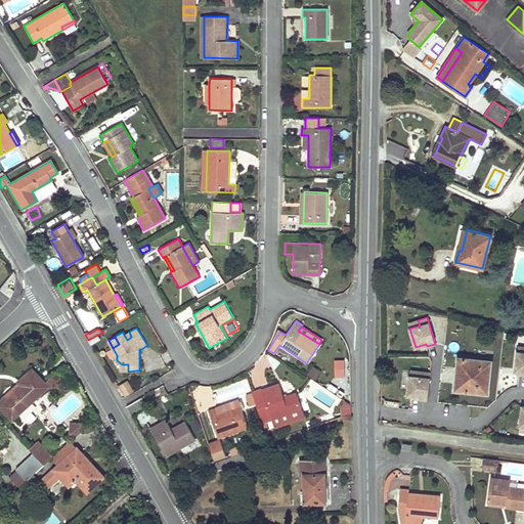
[(523,351),(517,351),(514,369),(519,370),(523,370),(523,351)]
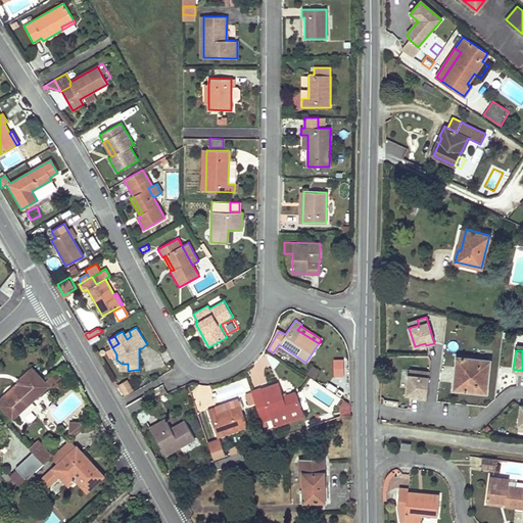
[(457,357),(455,376),(458,376),(457,389),(486,392),(489,360),(457,357)]
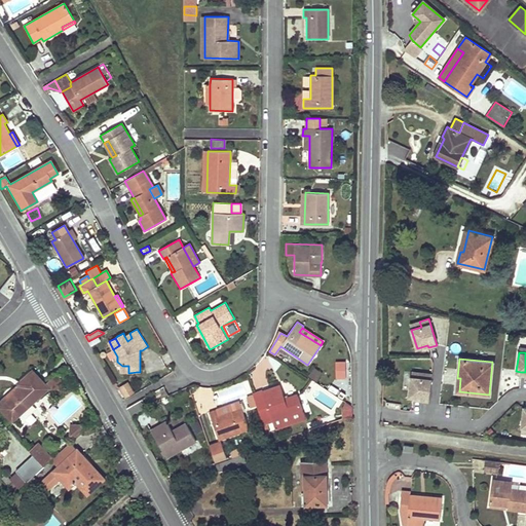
[(346,360),(337,361),(337,378),(346,378),(346,360)]
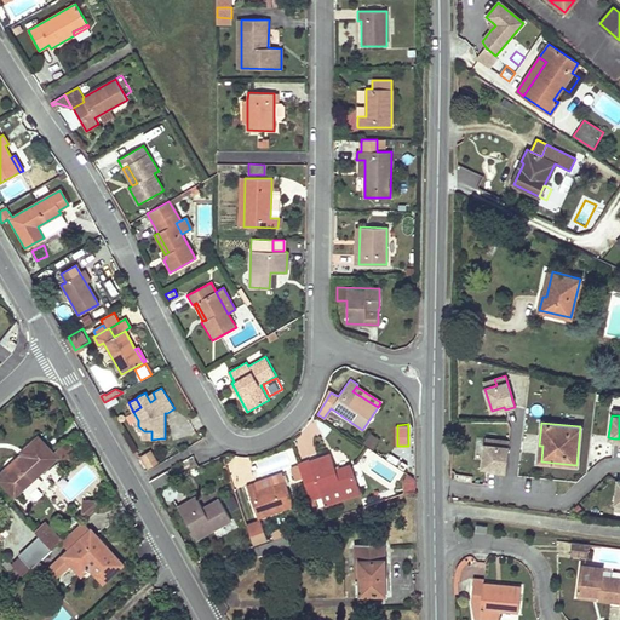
[(375,448),(382,438),(371,431),(365,441),(375,448)]
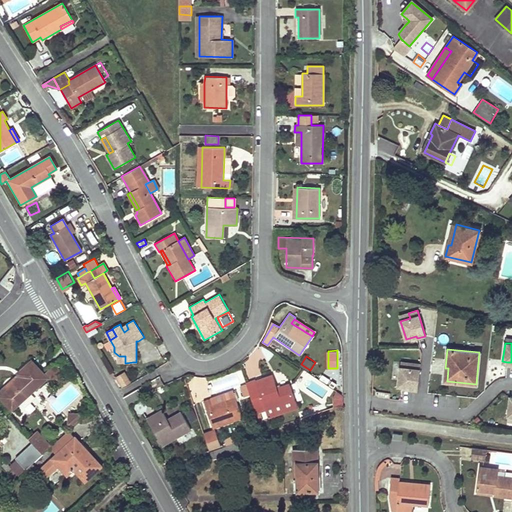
[(19,375),(20,376),(21,378),(0,397),(12,410),(46,379),(32,362),(19,374),(19,375)]
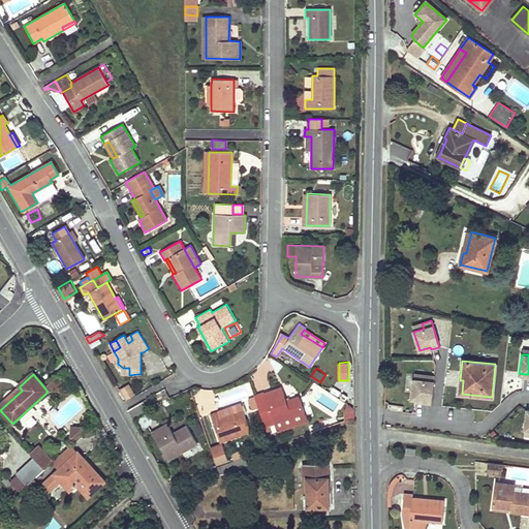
[(431,403),(434,376),(425,375),(424,380),(413,379),(411,399),(415,399),(423,400),(423,402),(431,403)]
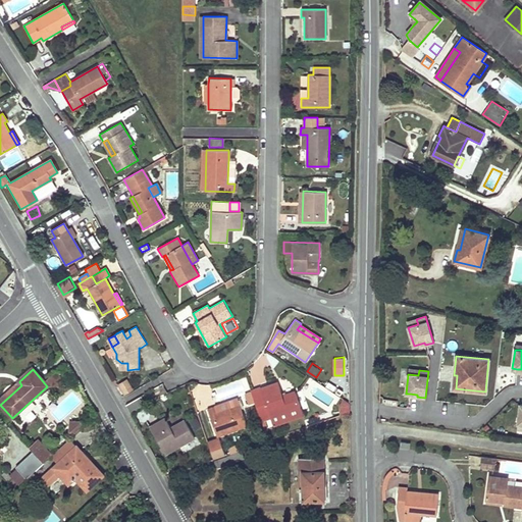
[(128,379),(118,384),(123,395),(134,389),(128,379)]
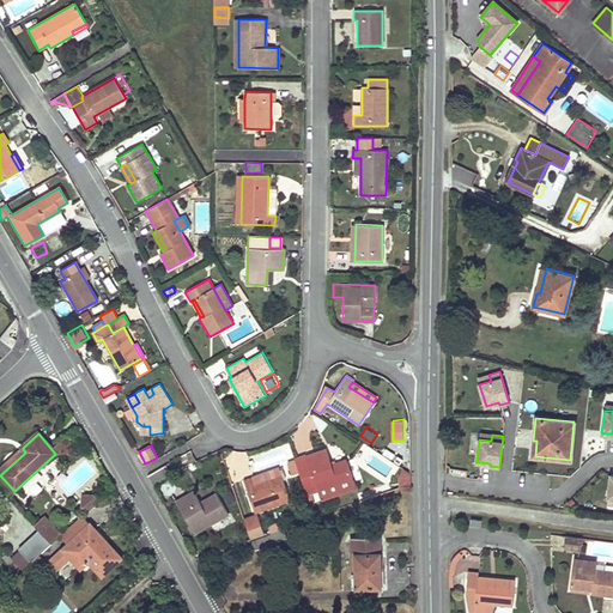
[(295,460),(299,473),(307,495),(317,491),(353,479),(346,460),(332,465),(326,449),(295,460)]
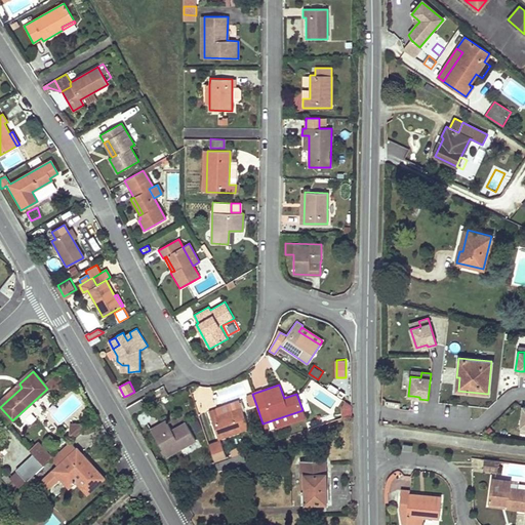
[(22,388),(21,386),(0,403),(0,406),(0,407),(22,388)]
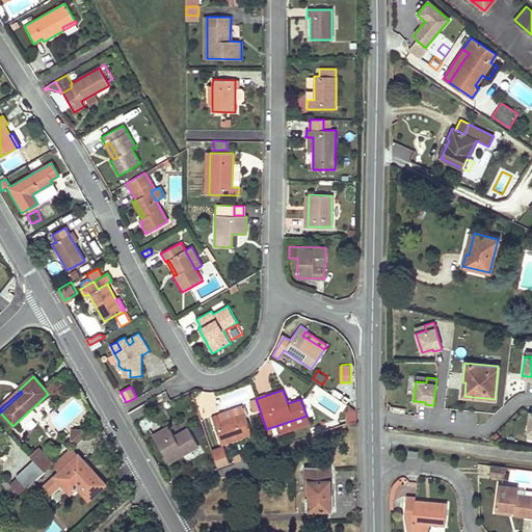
[(260,410),(256,399),(248,401),(253,414),(260,410)]
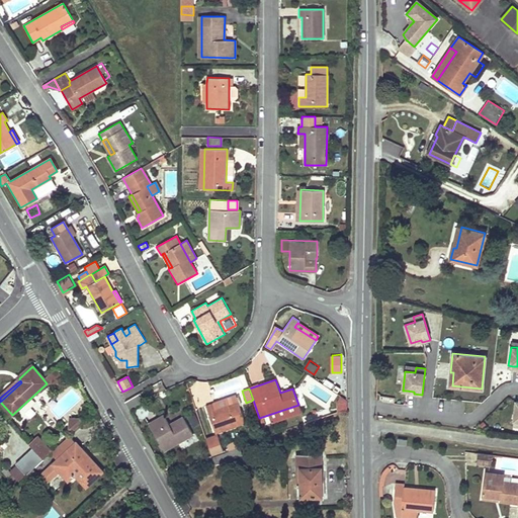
[(236,397),(213,404),(216,410),(238,403),(236,397)]
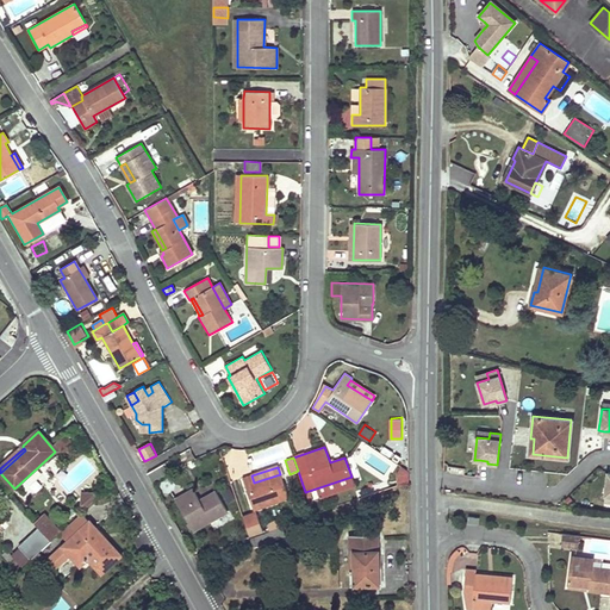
[(409,470),(398,471),(398,484),(410,483),(409,470)]
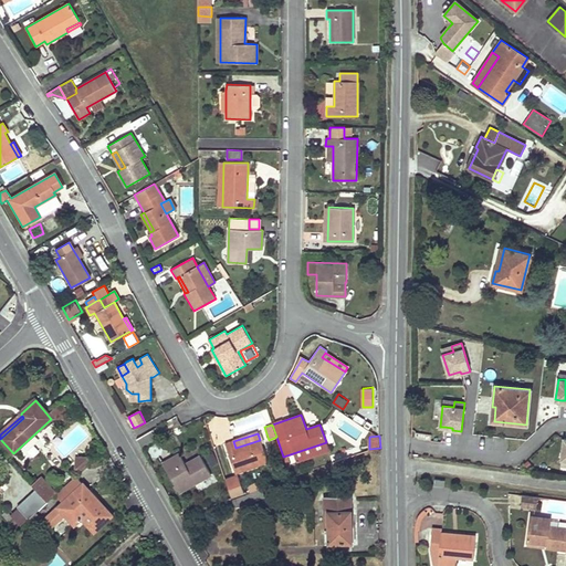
[(236,448),(233,441),(226,444),(236,473),(268,462),(260,440),(236,448)]
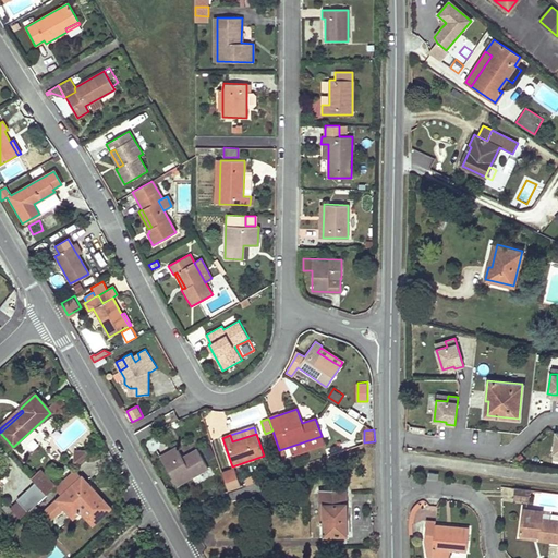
[(322,436),(289,447),(292,456),(324,445),(322,436)]
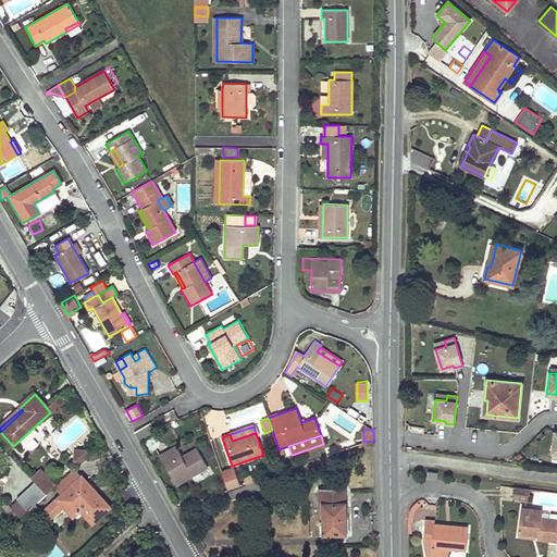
[(176,446),(159,456),(176,485),(208,467),(197,448),(183,457),(176,446)]
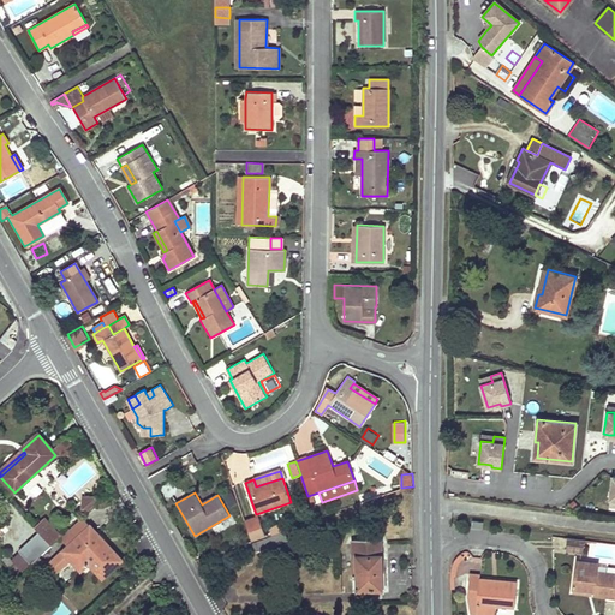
[(96,495),(88,495),(82,502),(81,509),(85,514),(100,500),(96,495)]
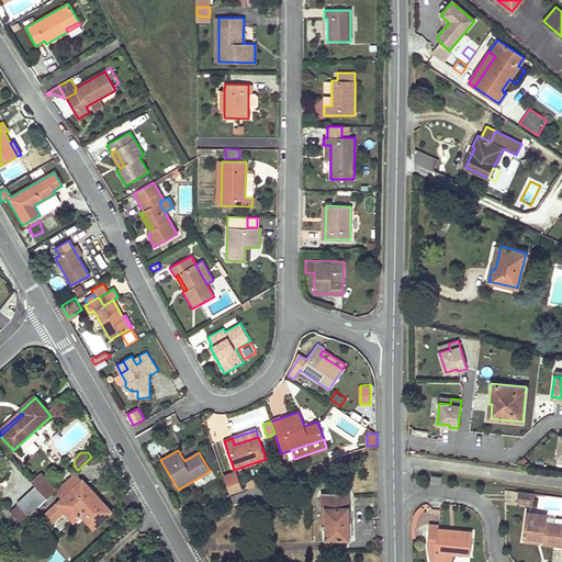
[(111,512),(75,472),(55,491),(63,499),(42,518),(48,526),(64,512),(74,521),(81,515),(93,528),(111,512)]
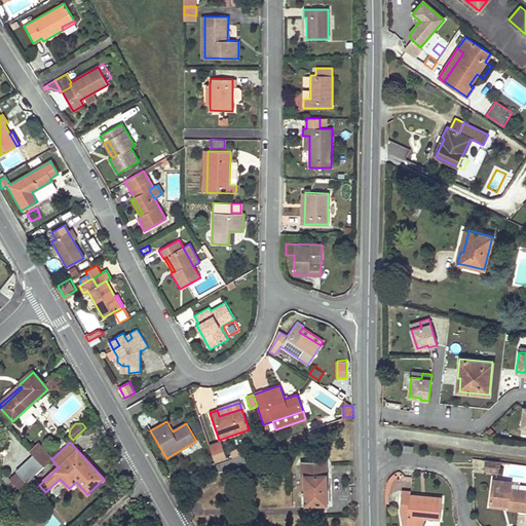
[(220,443),(210,446),(215,462),(226,459),(220,443)]
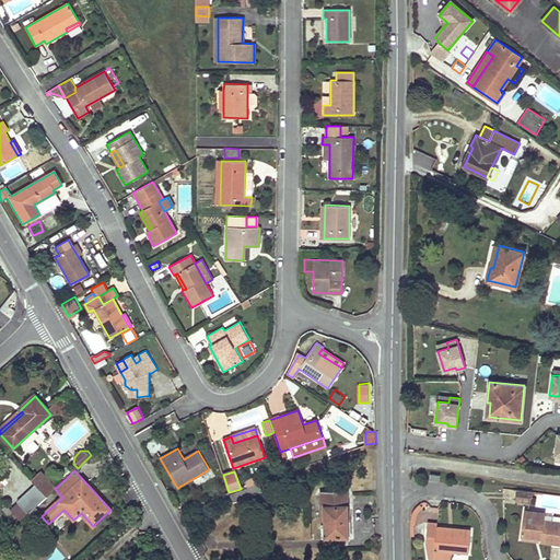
[(55,489),(39,473),(31,480),(35,486),(46,498),(55,489)]
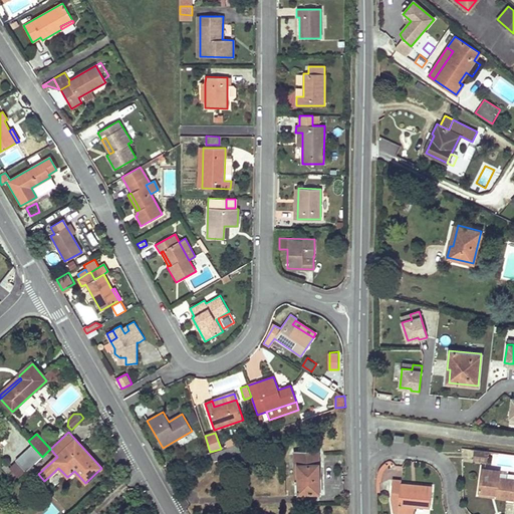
[(226,442),(228,447),(238,443),(237,438),(226,442)]
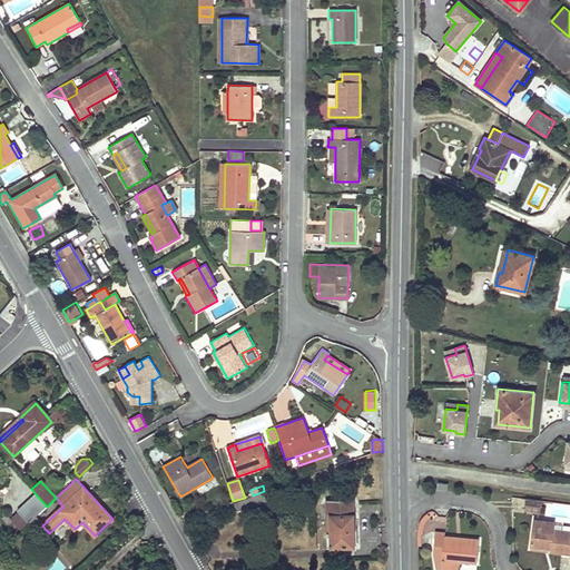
[(264,493),(232,504),(234,511),(266,500),(264,493)]
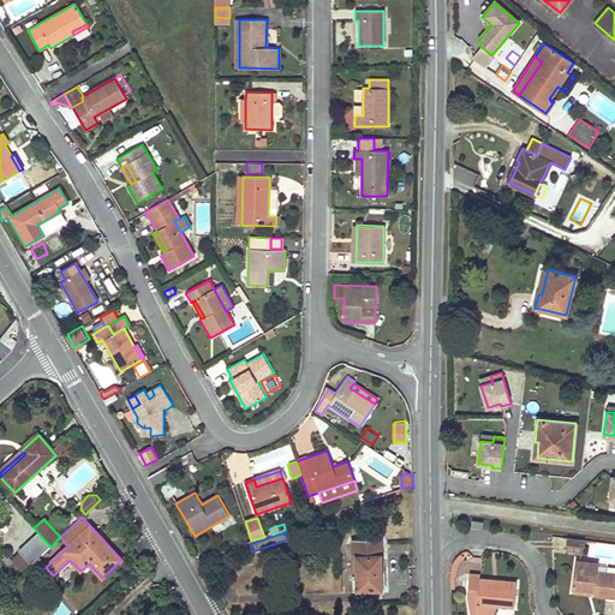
[(30,565),(51,547),(39,533),(18,551),(19,553),(30,565)]
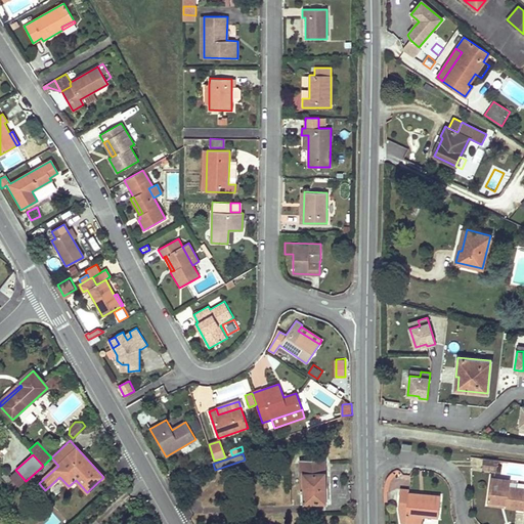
[(494,470),(496,459),(483,456),(482,468),(494,470)]
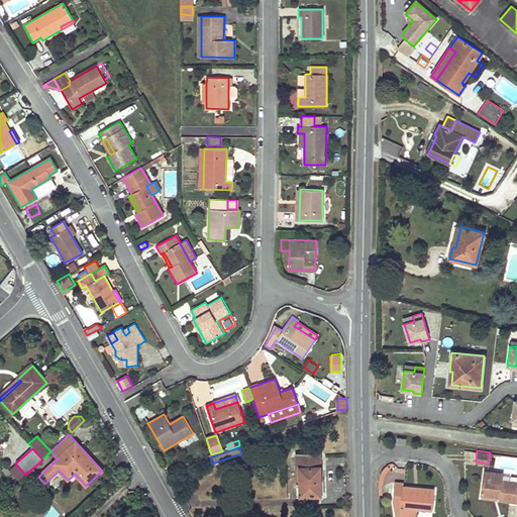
[(296,457),(296,468),(299,468),(300,497),(322,496),(320,453),(296,453),(296,457)]
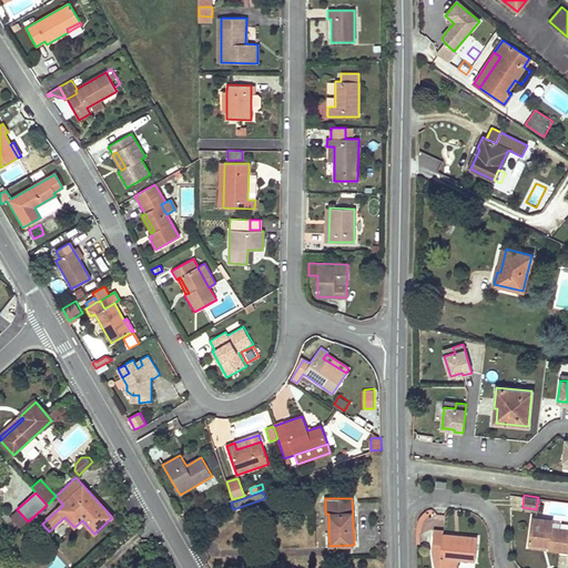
[(28,521),(18,510),(11,517),(21,528),(28,521)]
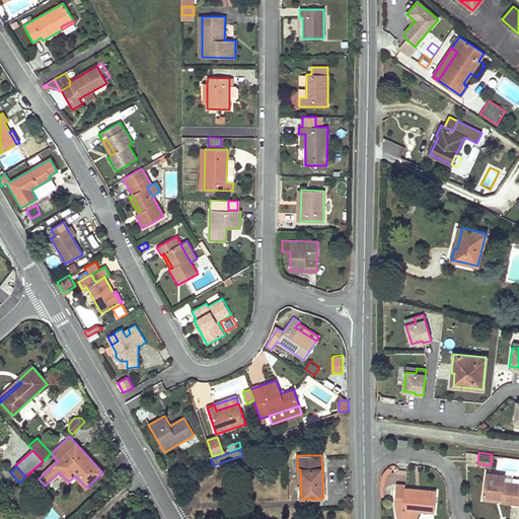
[(383,487),(385,477),(388,473),(385,470),(383,473),(381,476),(380,482),(379,487),(383,487)]
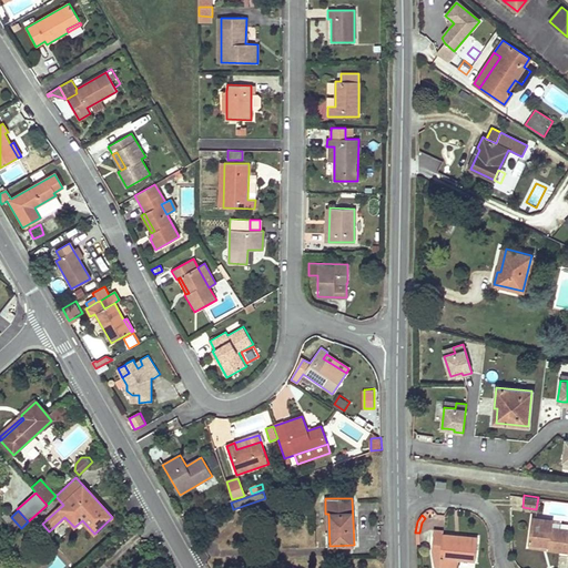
[(531,517),(528,543),(547,545),(547,549),(567,551),(567,554),(567,529),(551,527),(551,520),(531,517)]
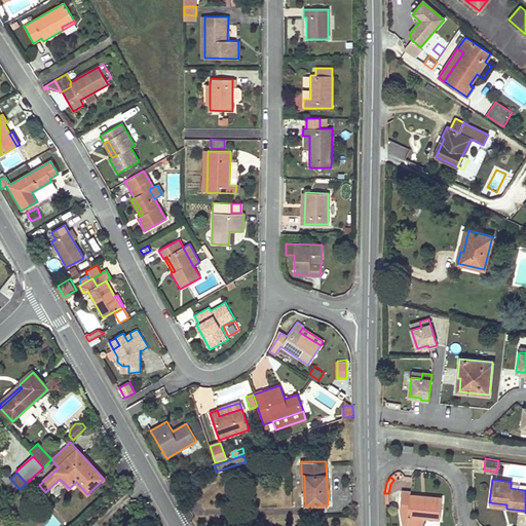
[(401,489),(399,508),(408,509),(407,523),(408,523),(408,525),(413,525),(422,525),(423,518),(440,519),(442,497),(410,494),(410,490),(401,489)]
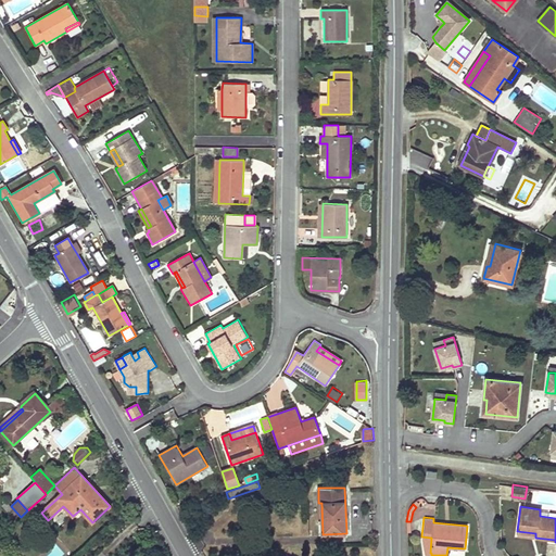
[(430,553),(431,538),(421,536),(425,552),(430,553)]
